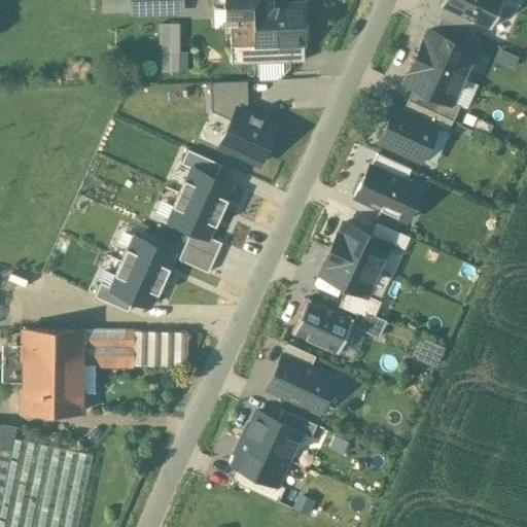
[(176,0),(131,0),(132,13),(177,12),(176,0)]
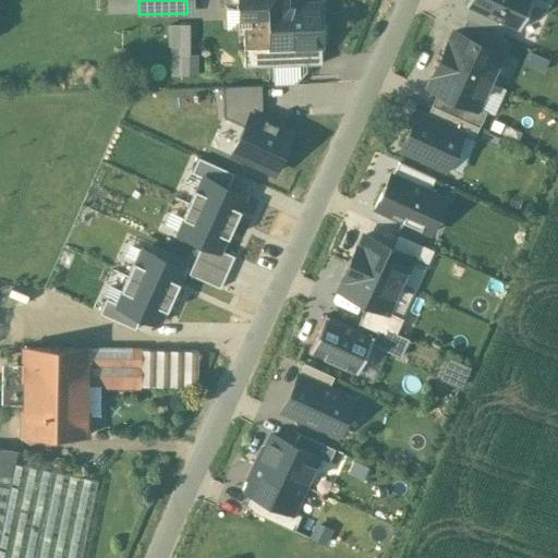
[(237,0),(238,1),(238,8),(249,8),(254,16),(268,16),(267,7),(267,0),(237,0)]
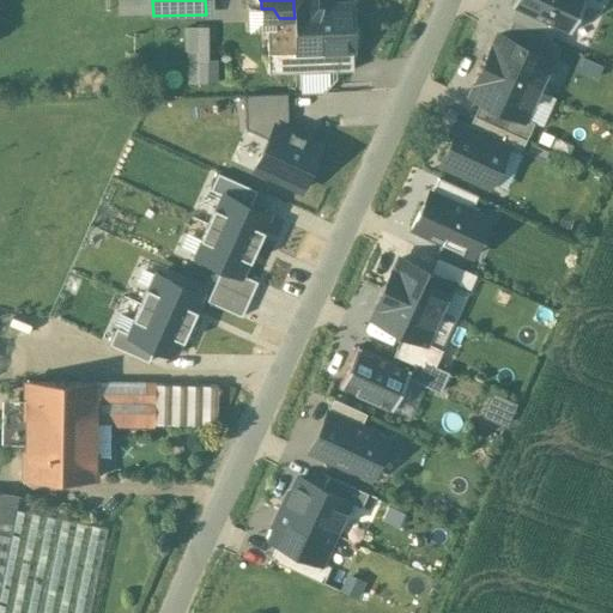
[(570,32),(583,0),(513,0),(511,6),(517,8),(557,26),(570,32)]
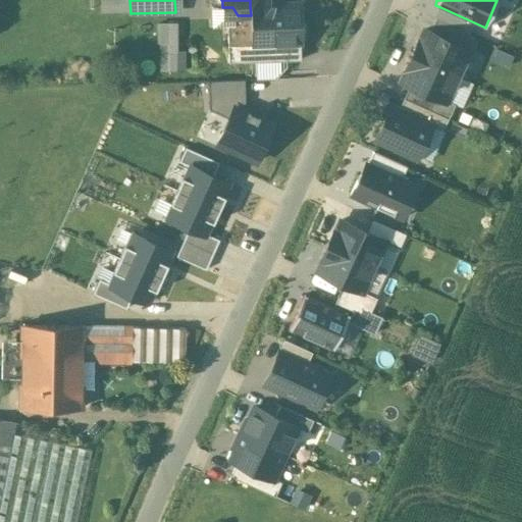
[(250,6),(251,15),(238,15),(233,24),(227,24),(228,61),(300,58),(300,44),(301,44),(300,4),(299,4),(299,5),(269,5),(262,6),(262,5),(258,5),(258,6),(250,6)]
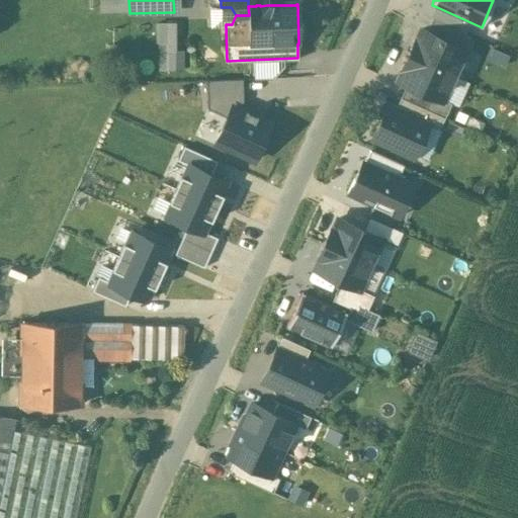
[(465,33),(470,22),(437,7),(432,18),(465,33)]
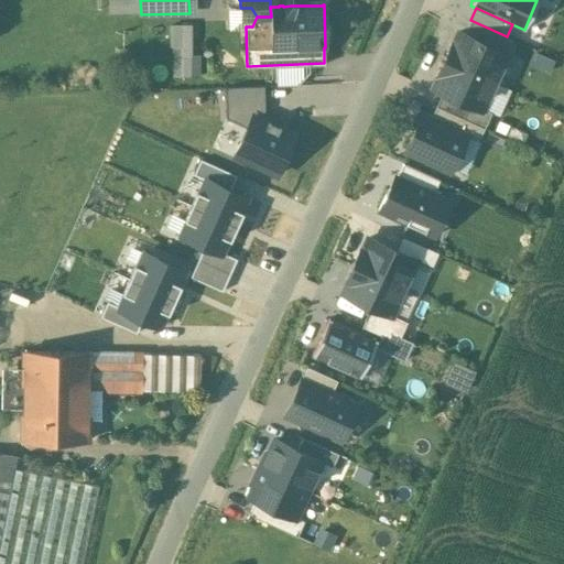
[(500,51),(507,36),(470,20),(464,34),(500,51)]
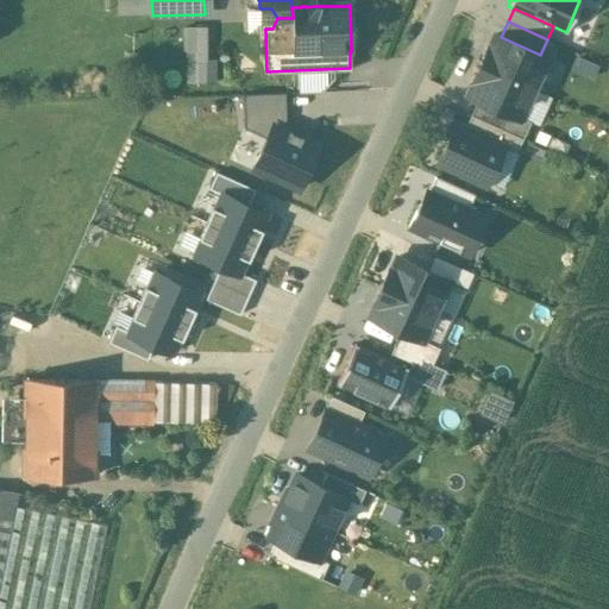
[(190,25),(190,82),(223,82),(223,56),(214,55),(215,25),(190,25)]
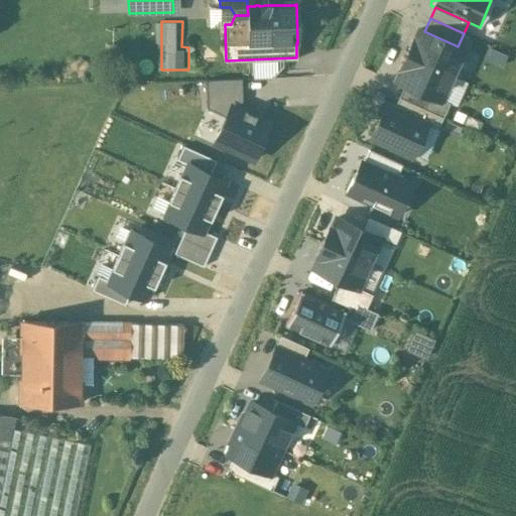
[(452,75),(464,49),(458,46),(424,31),(419,29),(407,54),(452,75)]
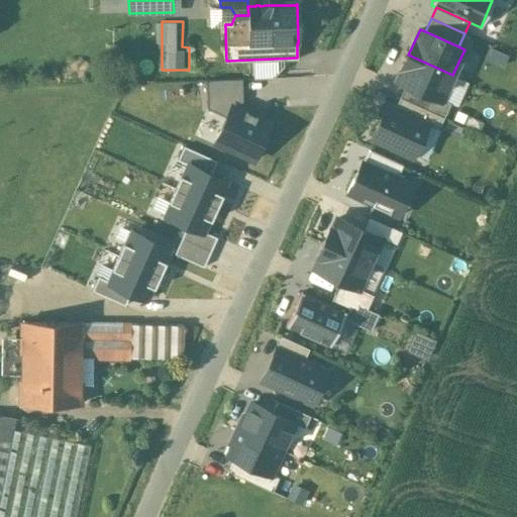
[(441,101),(441,99),(452,75),(408,55),(397,81),(406,85),(441,101)]
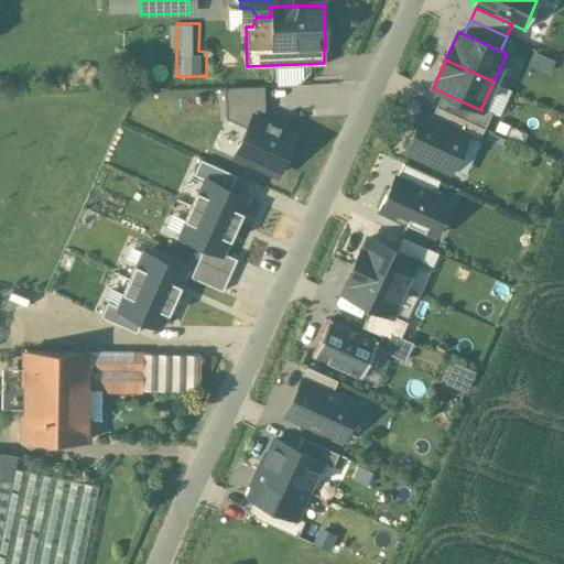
[(226,117),(247,126),(252,114),(260,117),(263,109),(263,86),(225,88),(226,117)]
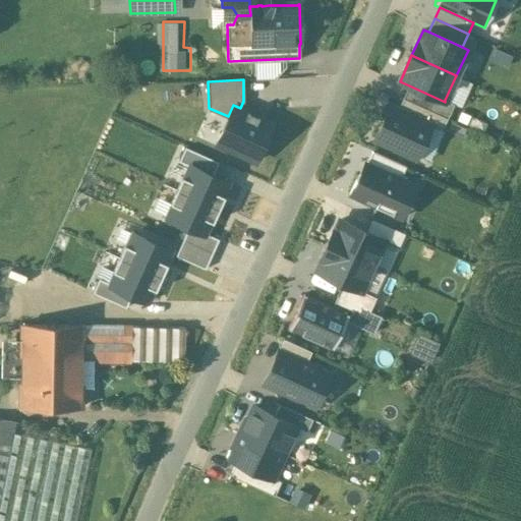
[(445,102),(409,85),(403,98),(447,118),(454,104),(445,100),(445,102)]
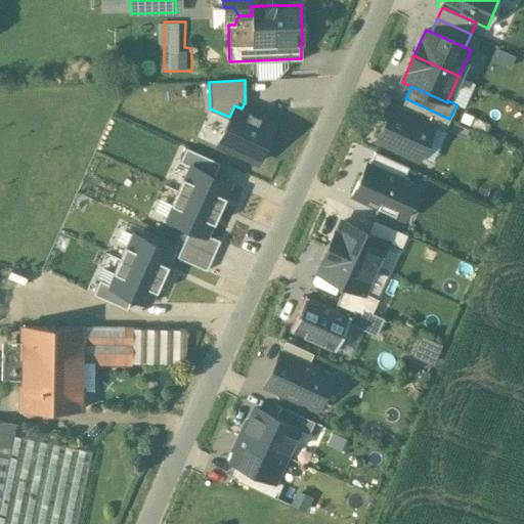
[(444,131),(449,119),(405,98),(400,110),(433,125),(433,126),(444,131)]
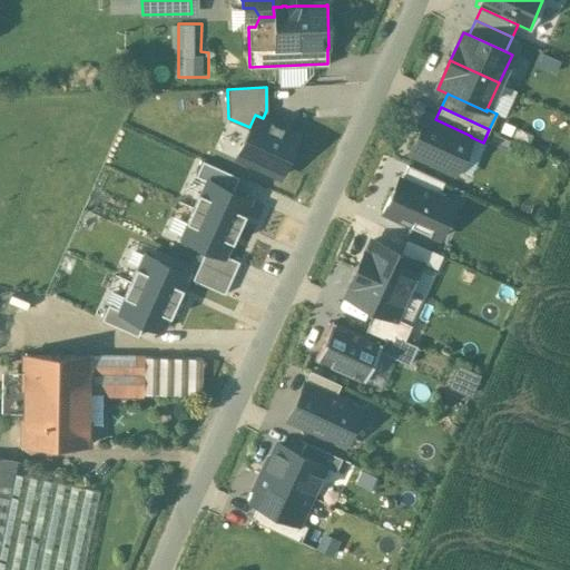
[(279,177),(298,135),(263,118),(255,115),(249,127),(236,157),(279,177)]
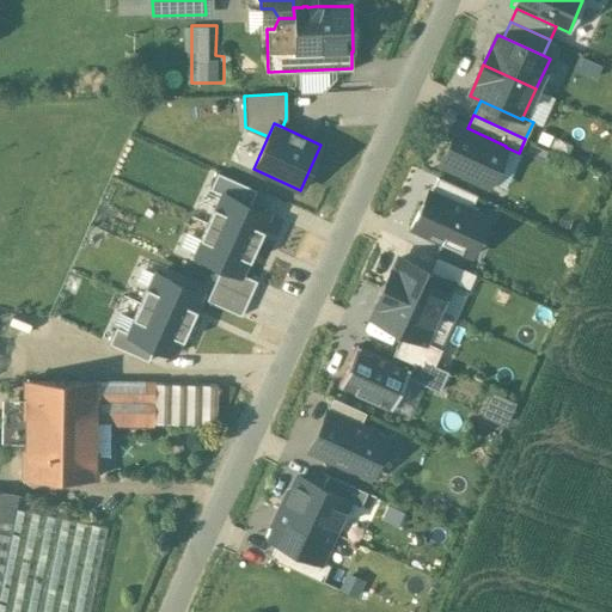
[(489,185),(506,147),(506,146),(467,128),(458,124),(440,163),(489,185)]
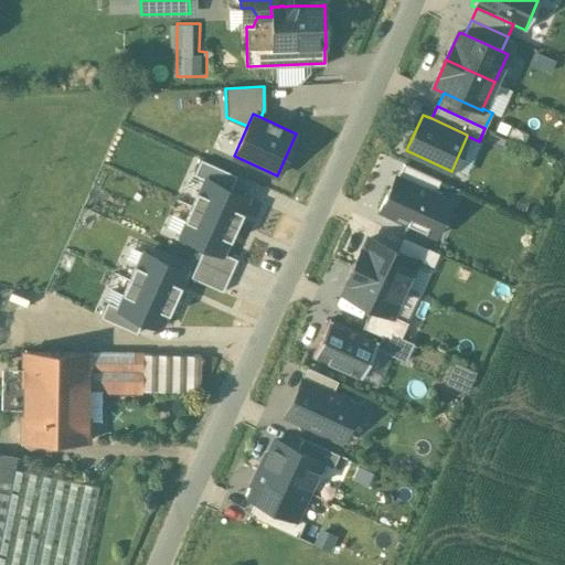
[(205,180),(228,190),(235,176),(201,160),(194,174),(205,180)]
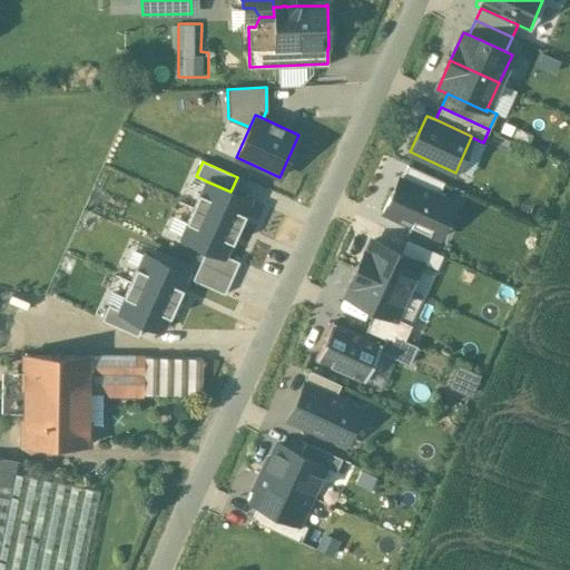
[(439,195),(444,183),(408,166),(402,178),(439,195)]
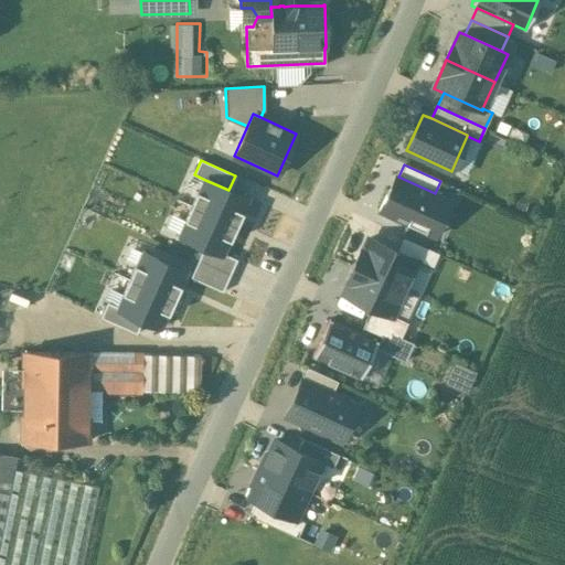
[(435,193),(398,177),(392,191),(388,189),(379,211),(406,224),(425,232),(432,217),(441,222),(451,200),(435,193)]
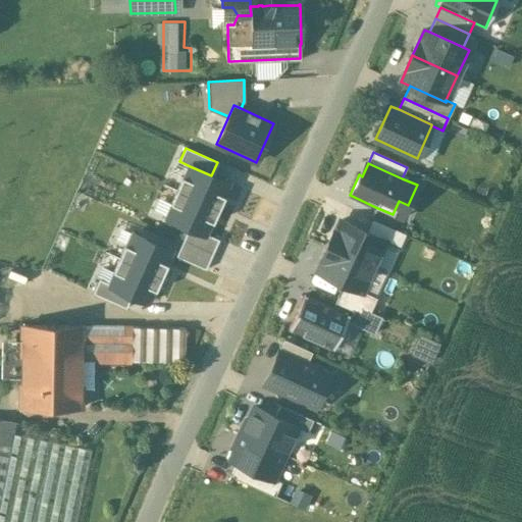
[(190,166),(178,192),(216,209),(228,184),(211,175),(190,166)]
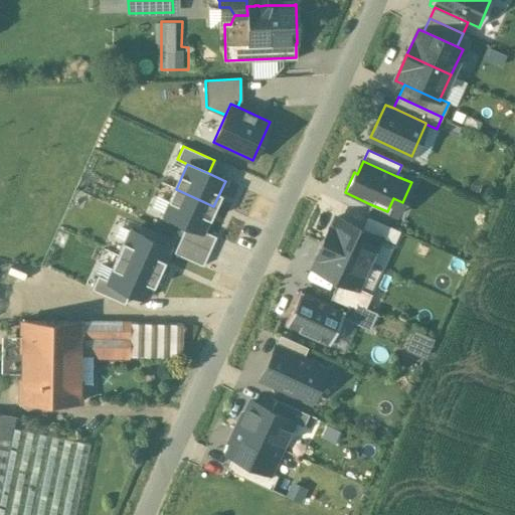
[(202,230),(213,206),(176,189),(164,213),(187,223),(202,230)]
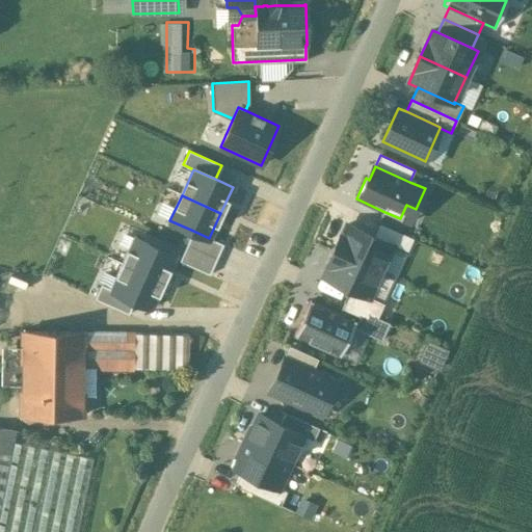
[(334,249),(380,271),(393,245),(347,224),(342,237),(340,236),(334,249)]
